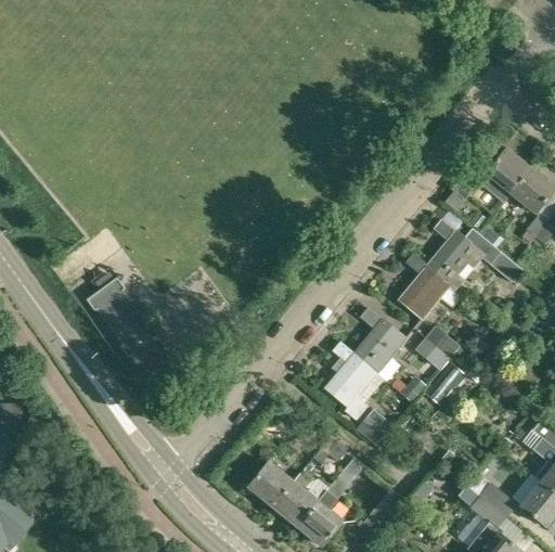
[(486,174),(487,174),(480,181),(504,201),(510,193),(530,168),(505,149),(486,174)]
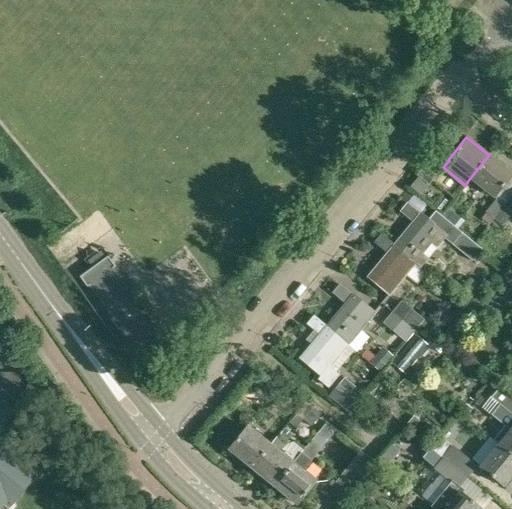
[(416,172),(418,173),(410,183),(421,191),(429,182),(446,161),(434,151),(416,172)]
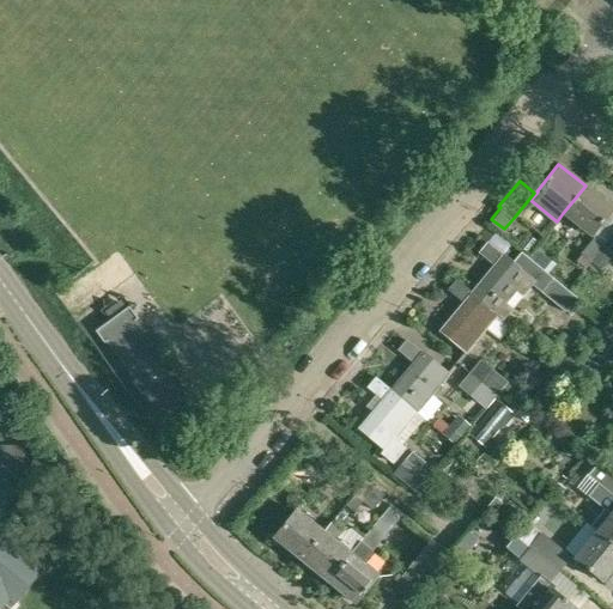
[(586,186),(563,213),(590,235),(612,208),(586,186)]
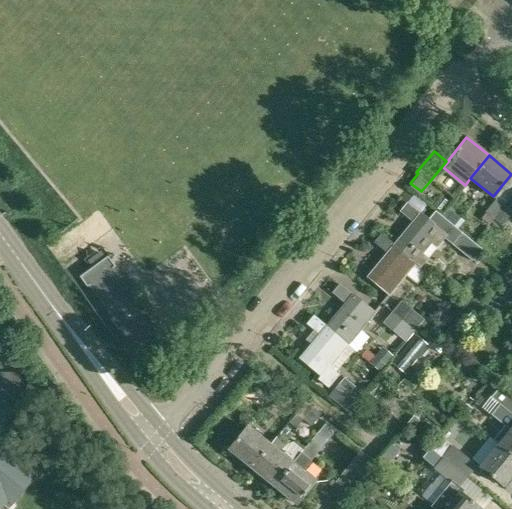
[(497,195),(485,209),(481,215),(489,222),(505,202),(497,195)]
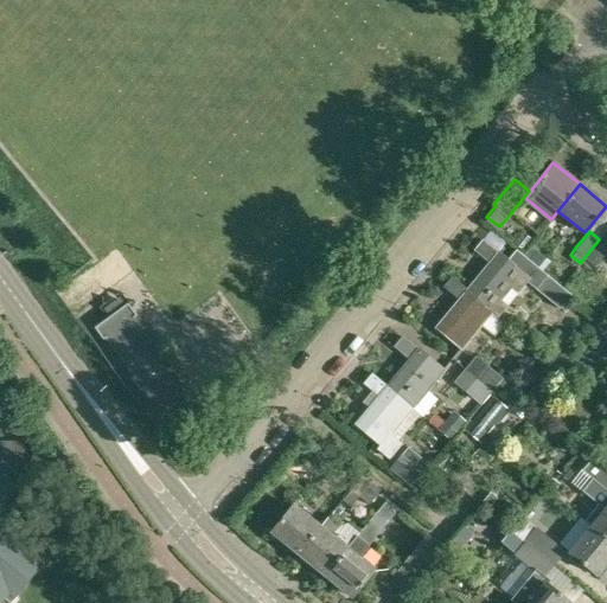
[(500,232),(492,242),(510,256),(518,248),(500,232)]
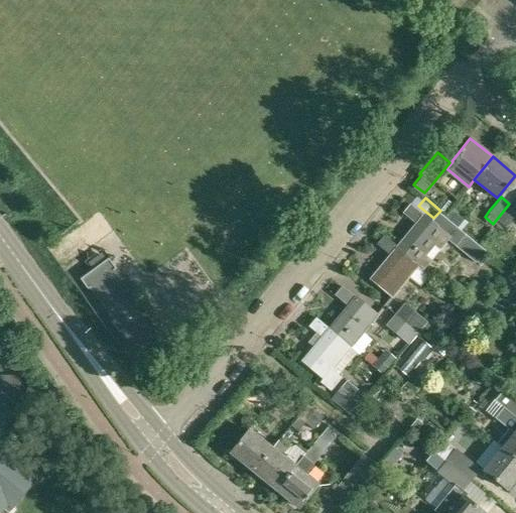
[(509,204),(493,224),(500,229),(505,223),(506,225),(515,212),(515,201),(512,206),(509,204)]
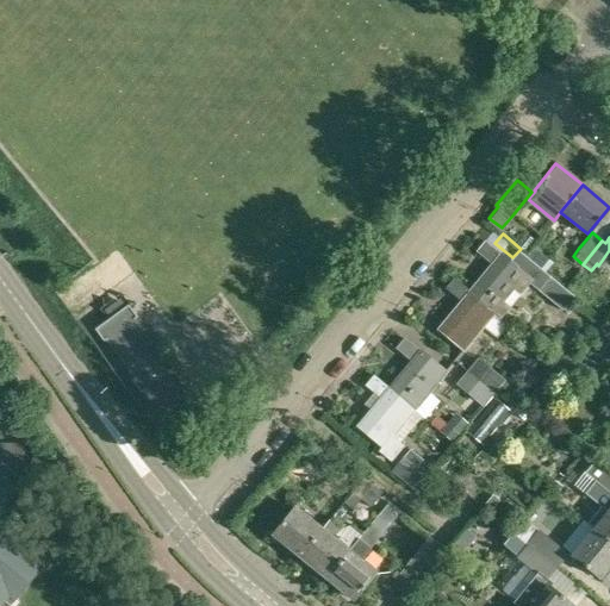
[(491,266),(470,292),(495,314),(495,313),(499,318),(531,279),(500,254),(500,255),(484,242),(475,252),(491,266)]
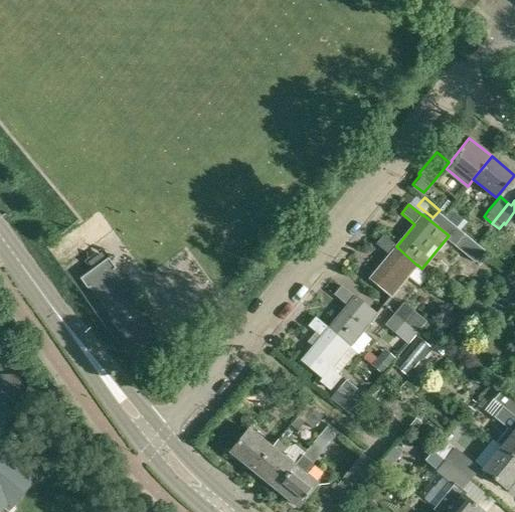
[(449,218),(460,227),(466,219),(455,211),(449,218)]
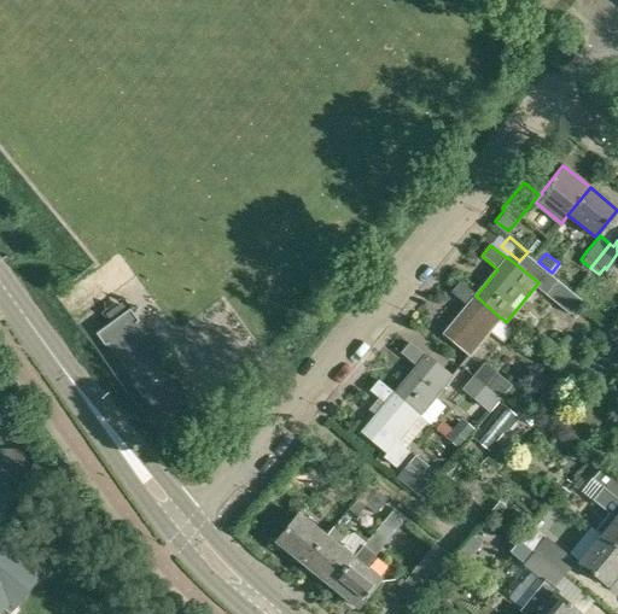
[(572,309),(582,297),(559,278),(549,290),(572,309)]
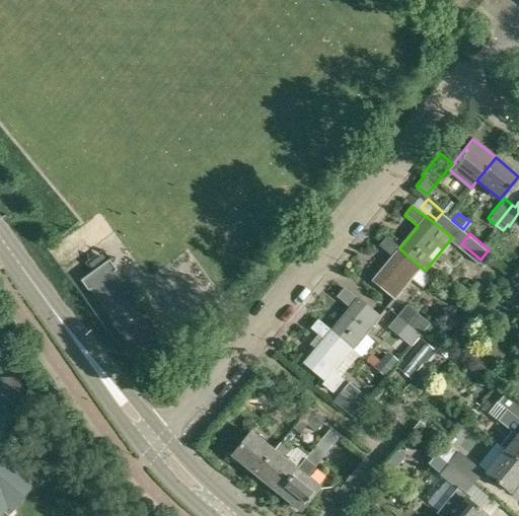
[(379,245),(392,256),(372,281),(394,299),(421,268),(399,248),(386,237),(379,245)]
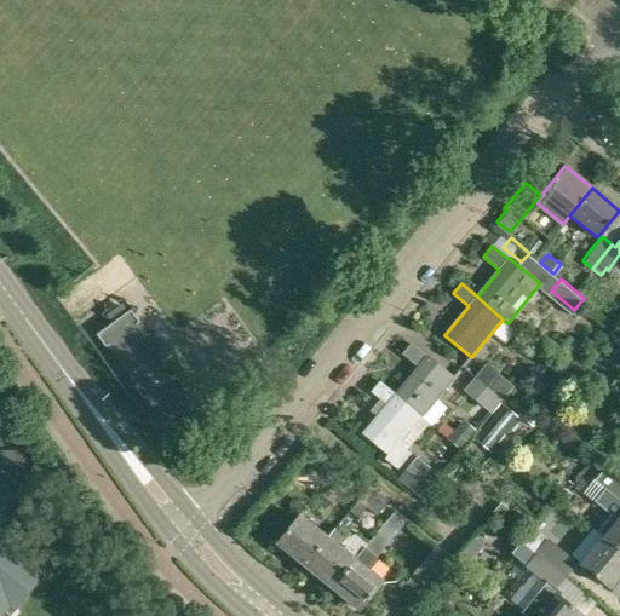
[(172,439),(206,415),(130,310),(96,335),(172,439)]
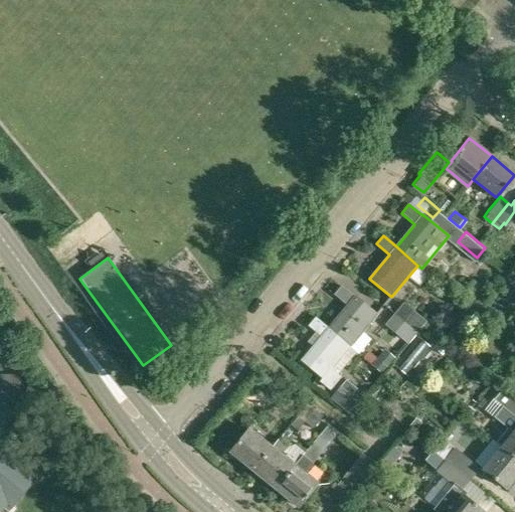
[(347,306),(329,328),(329,329),(345,342),(345,343),(350,347),(376,314),(355,297),(354,297),(341,287),(334,295),(347,306)]
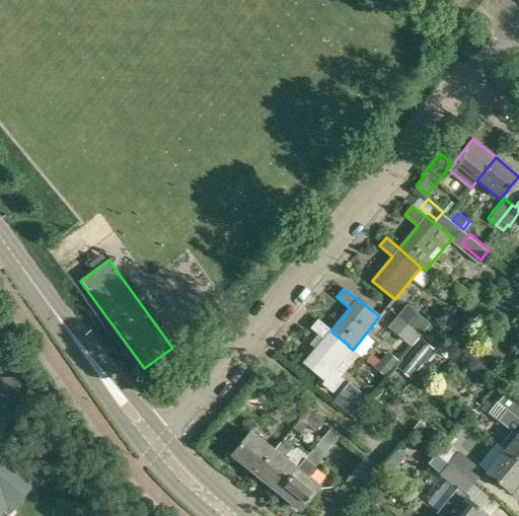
[(408,302),(396,315),(420,335),(431,320),(408,302)]
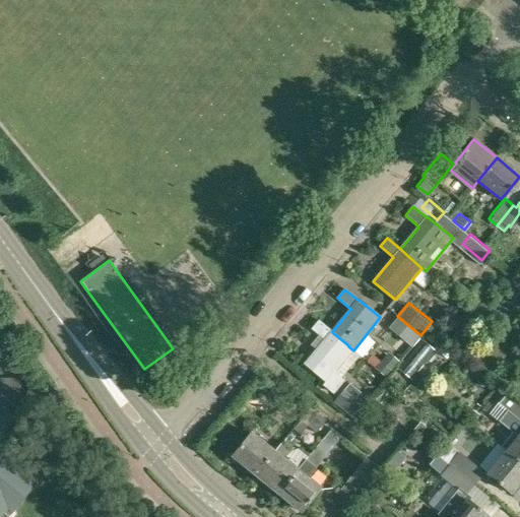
[(420,335),(397,316),(389,325),(412,344),(420,335)]
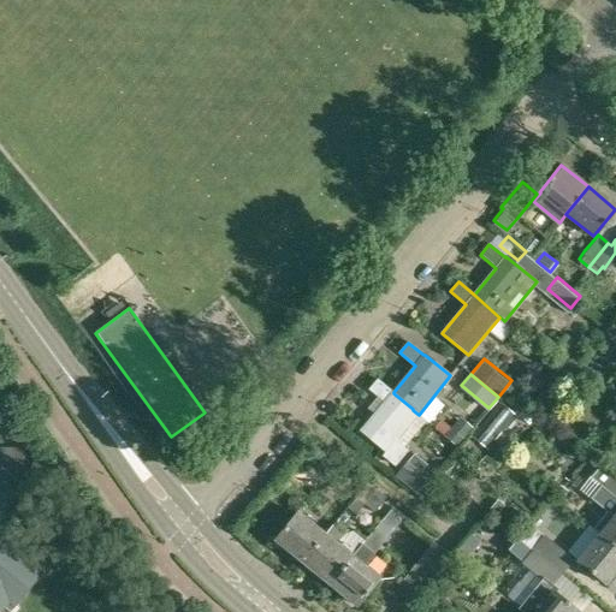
[(369,390),(384,403),(361,432),(388,453),(397,441),(391,437),(413,410),(413,409),(394,393),(394,392),(378,380),(369,390)]
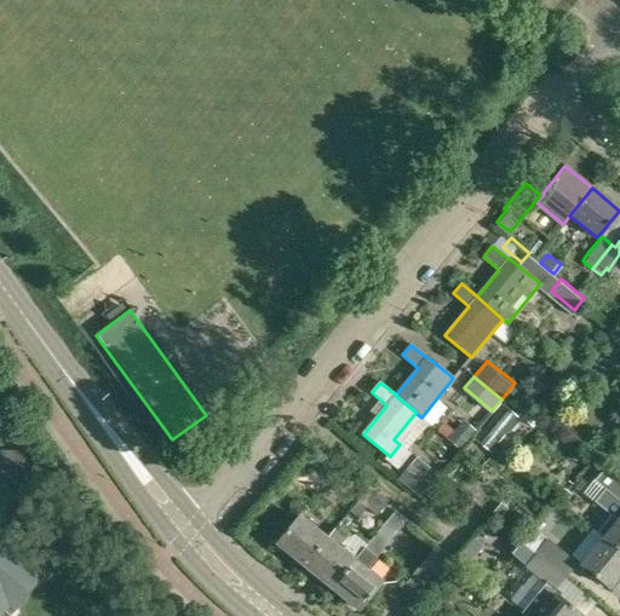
[(491,448),(521,414),(503,398),(474,432),(491,448)]
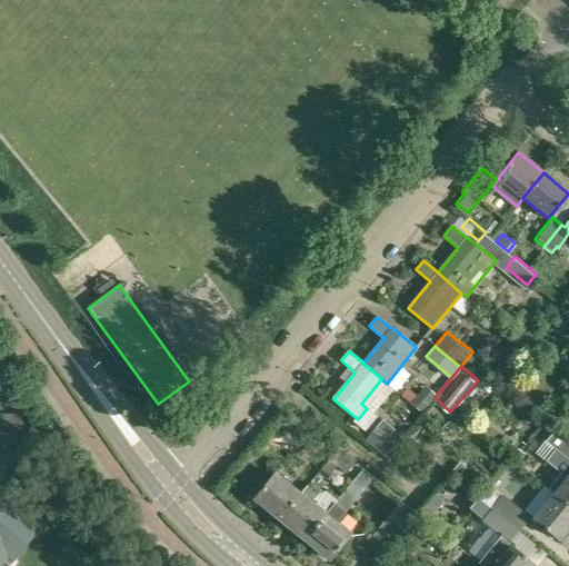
[(416,394),(409,401),(420,411),(427,404),(416,394)]
